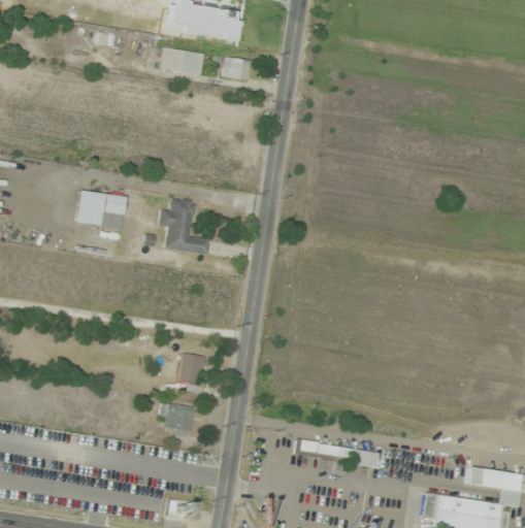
[(234,32),(233,46),(258,47),(260,17),(228,14),(227,32),(234,32)]
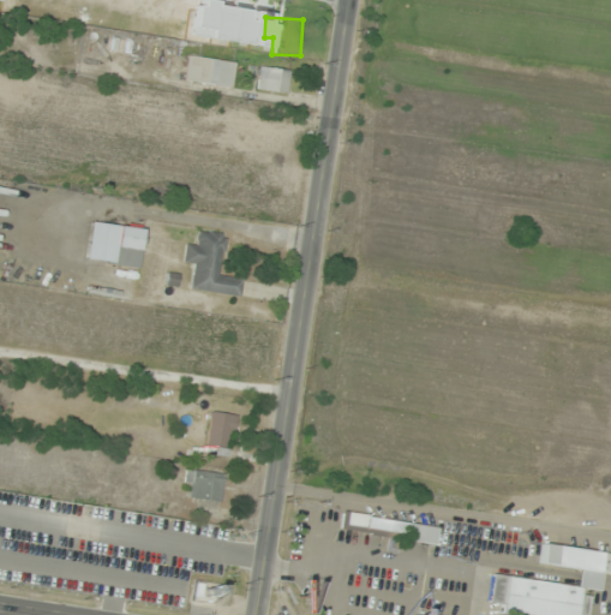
[(185,81),(233,88),(237,63),(190,55),(185,81)]
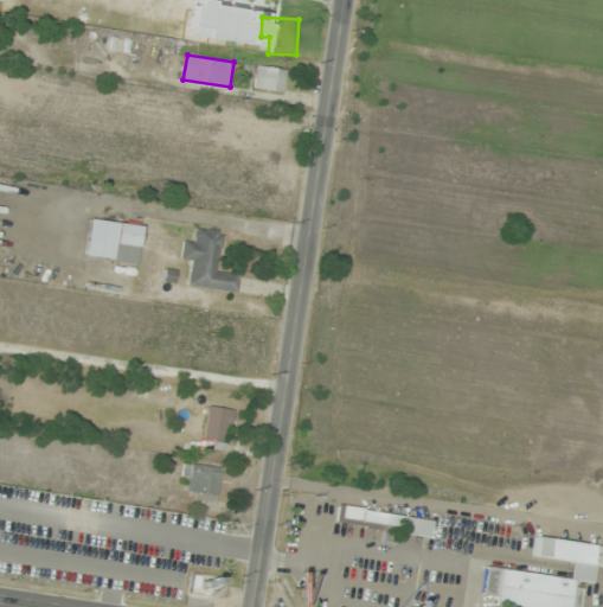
[(288,69),(258,66),(256,89),(286,91),(288,69)]
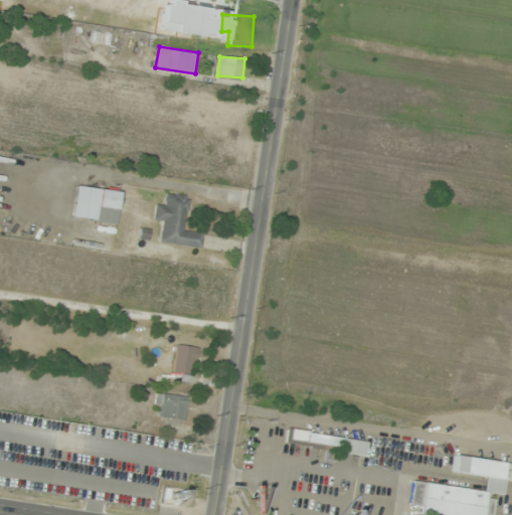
[(120,209),(121,191),(101,190),(100,207),(120,209)]
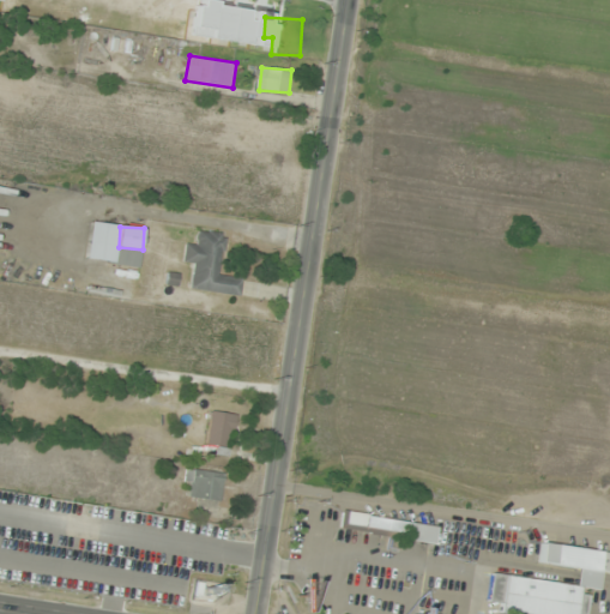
[(193,289),(243,295),(245,277),(222,275),(227,233),(200,230),(198,245),(187,244),(186,263),(195,264),(193,289)]
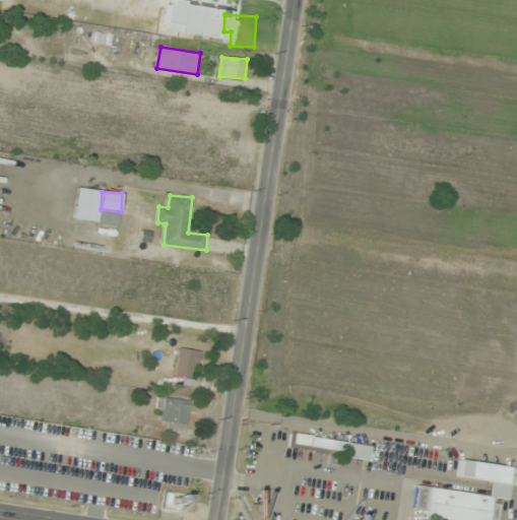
[(185,384),(197,386),(202,351),(181,348),(177,375),(187,377),(185,384)]
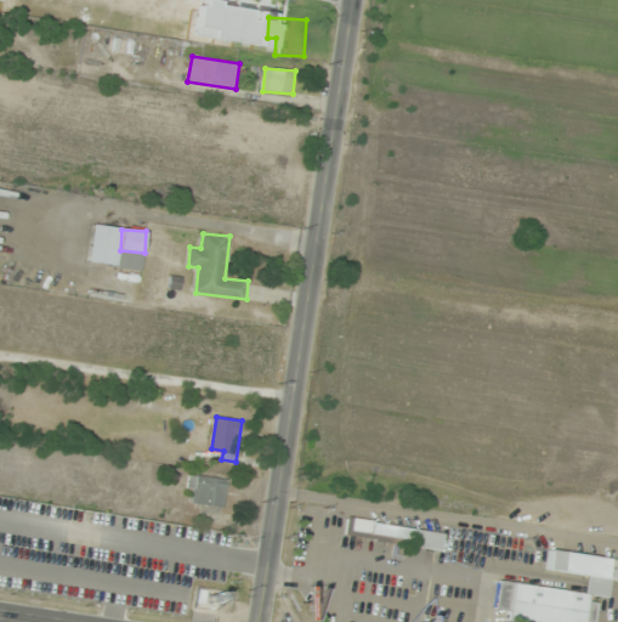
[(230,479),(191,475),(190,490),(197,491),(196,503),(226,507),(230,479)]
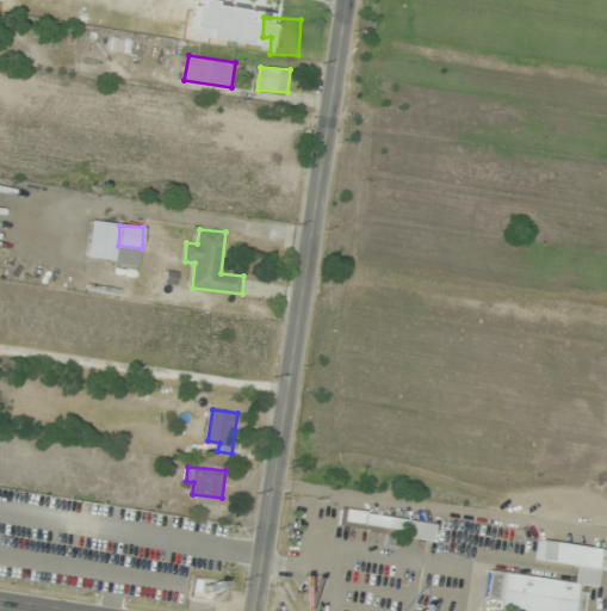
[(341,528),(408,530),(408,514),(342,513),(341,528)]
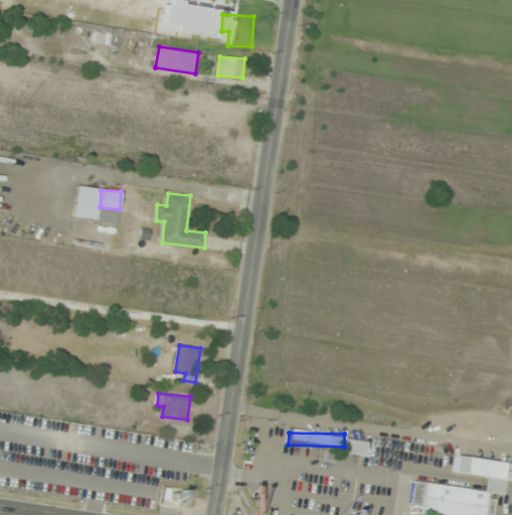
[(366,457),(369,442),(347,439),(345,454),(366,457)]
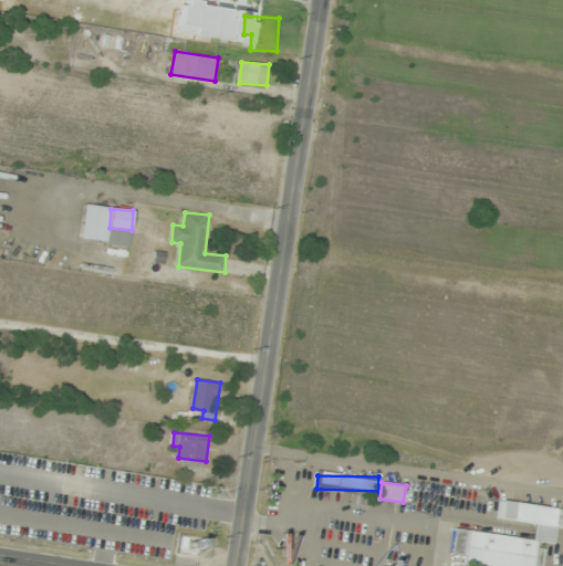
[(562,510),(501,501),(499,519),(537,524),(534,540),(456,528),(452,554),(462,555),(460,565),(542,565),(545,544),(555,545),(558,528),(562,530),(562,510)]
